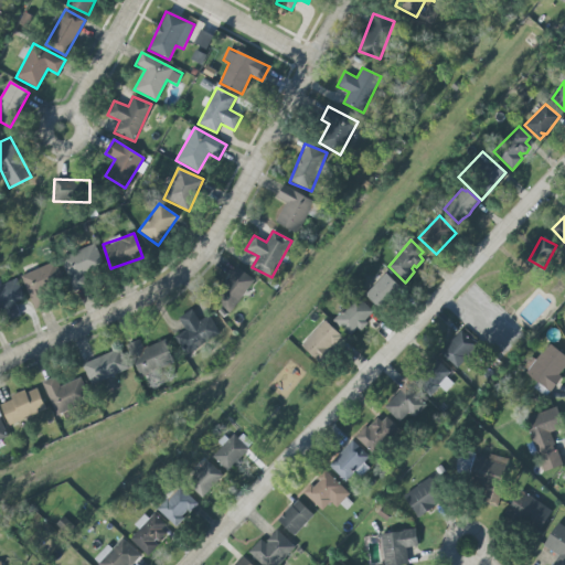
[(74,290),(87,285),(84,275),(104,266),(94,244),(60,258),(74,290)]
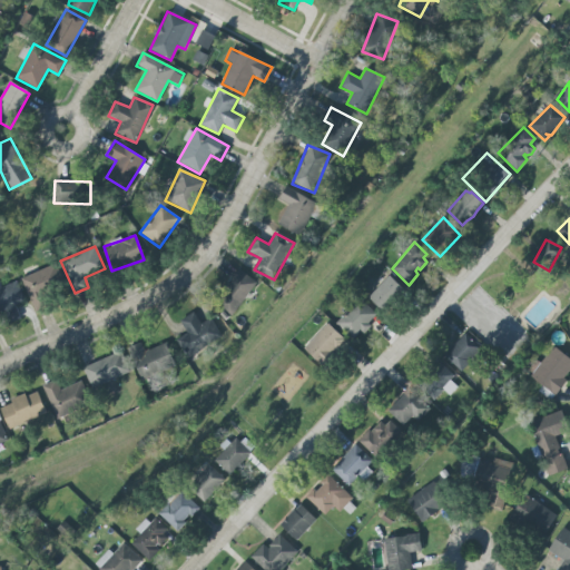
[(21,278),(32,307),(67,293),(55,264),(21,278)]
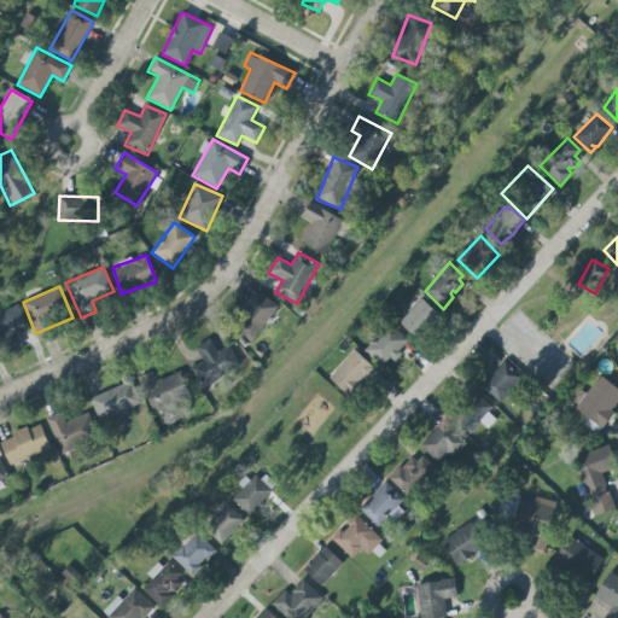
[(254,343),(278,304),(257,292),(233,330),(254,343)]
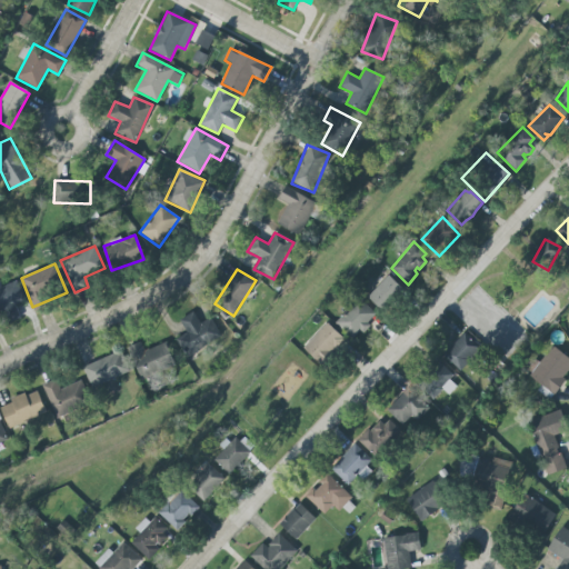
[(367,297),(385,312),(403,290),(388,275),(378,286),(367,297)]
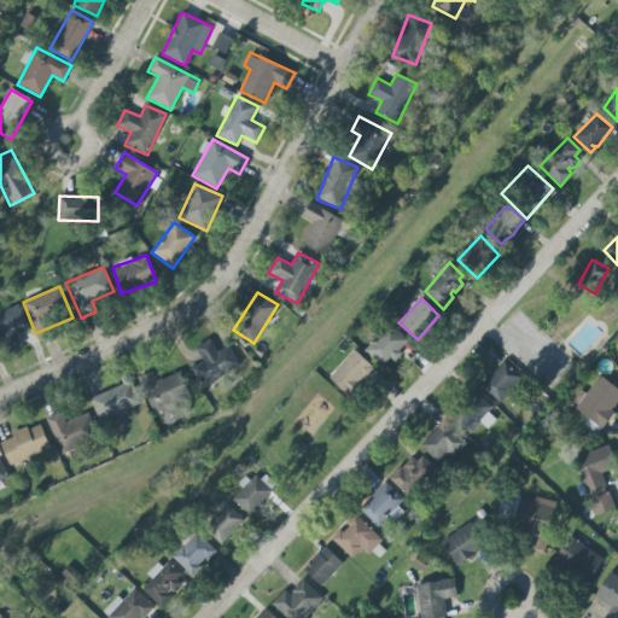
[(18,304),(1,312),(0,308),(0,337),(27,328),(18,304)]
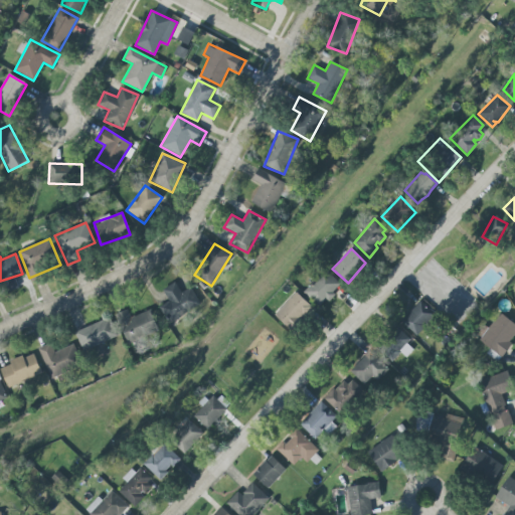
[(303,292),(318,307),(326,299),(328,302),(335,295),(332,292),(339,284),(327,271),(316,282),(312,288),(309,286),(303,292)]
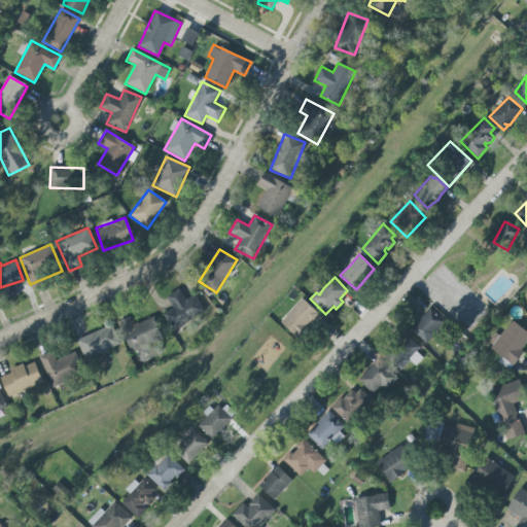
[(166,296),(173,308),(163,314),(172,330),(206,312),(195,294),(185,300),(179,288),(166,296)]
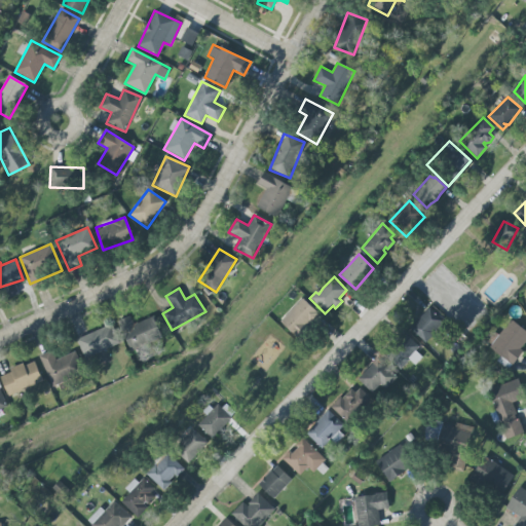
[(301,298),(316,313),(295,335),(277,322),(301,298)]
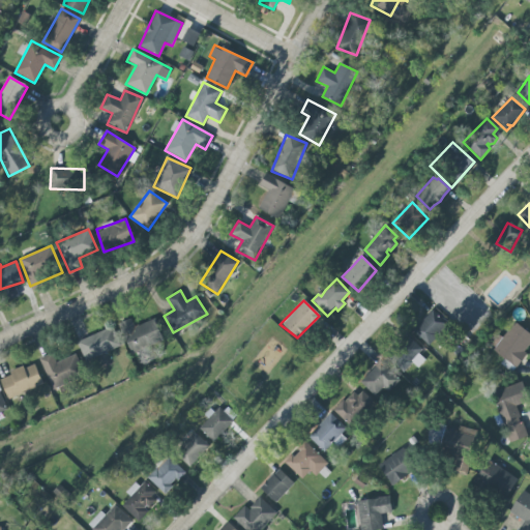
[(412,331),(429,346),(448,324),(433,310),(412,331)]
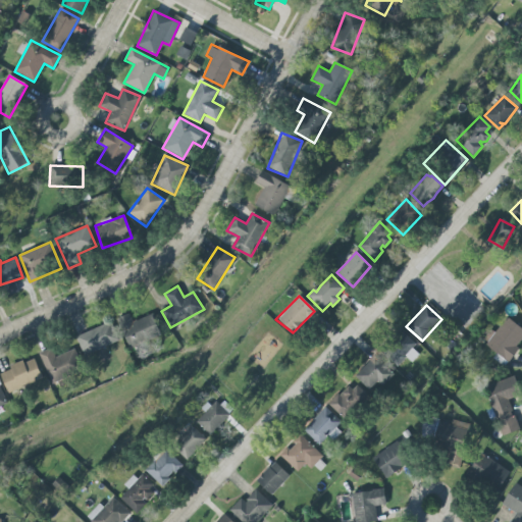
[(161,335),(152,314),(134,322),(129,313),(116,318),(128,349),(161,335)]
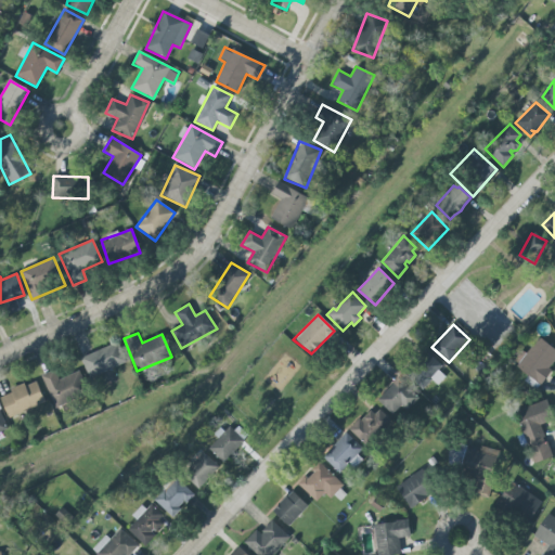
[(554,359),(554,350),(539,337),(525,353),(520,350),(511,361),(539,385),(552,371),(549,368),(554,359)]
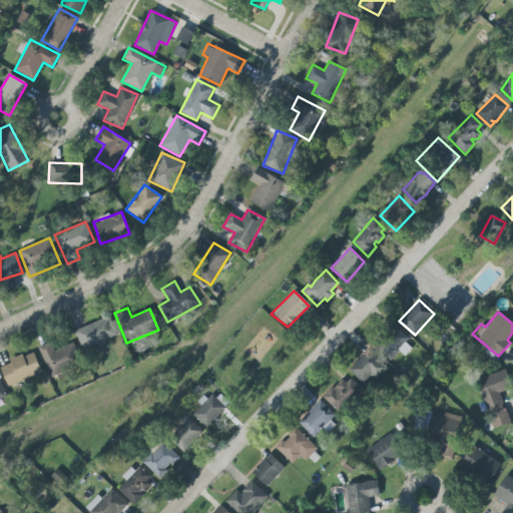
[(75,332),(83,351),(117,335),(109,317),(75,332)]
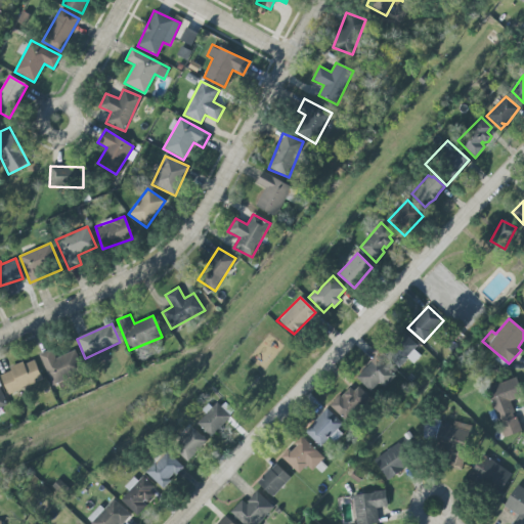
[(412,363),(423,353),(404,336),(386,355),(398,367),(407,358),(412,363)]
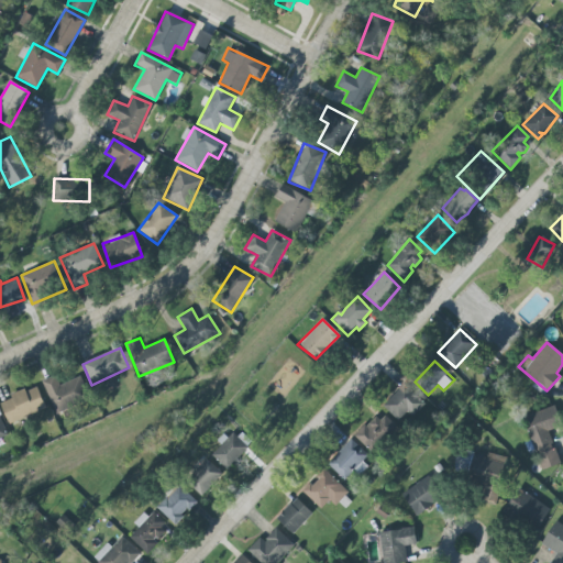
[(55,414),(90,399),(81,376),(59,385),(56,375),(42,381),(55,414)]
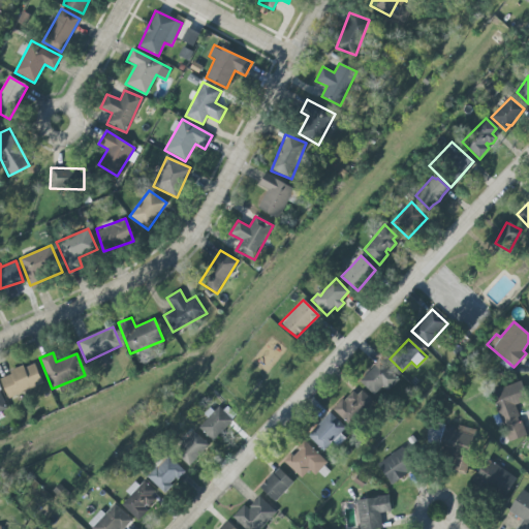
[(359,381),(374,396),(382,387),(387,392),(399,378),(379,360),(359,381)]
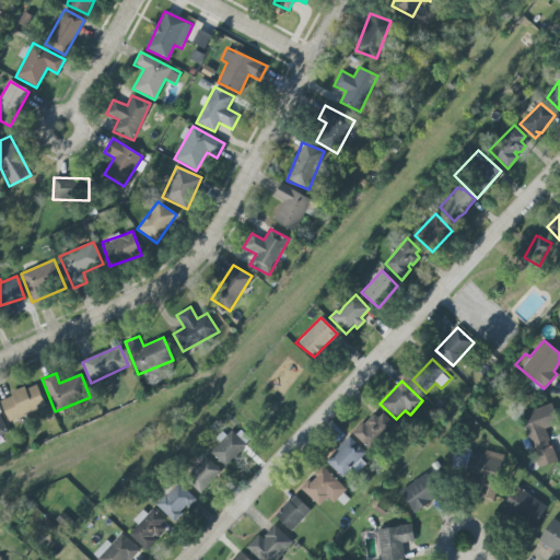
[(0,399),(9,421),(45,407),(36,384),(0,398),(0,399)]
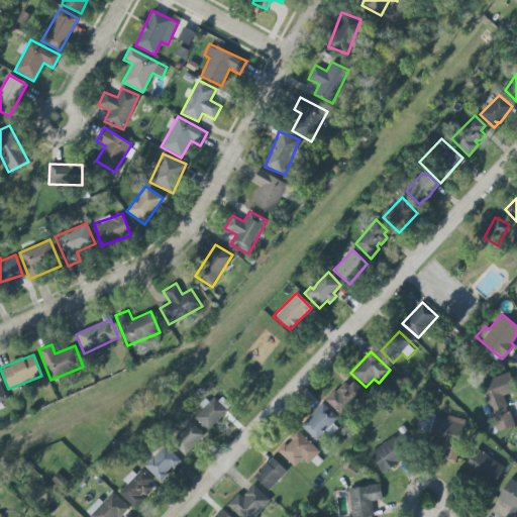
[(482,381),(497,432),(514,427),(504,395),(515,391),(510,373),(482,381)]
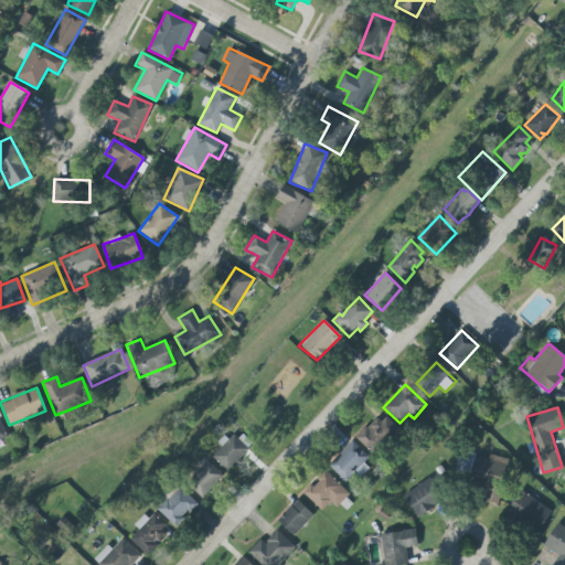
[(356,439),(373,455),(398,428),(382,413),(356,439)]
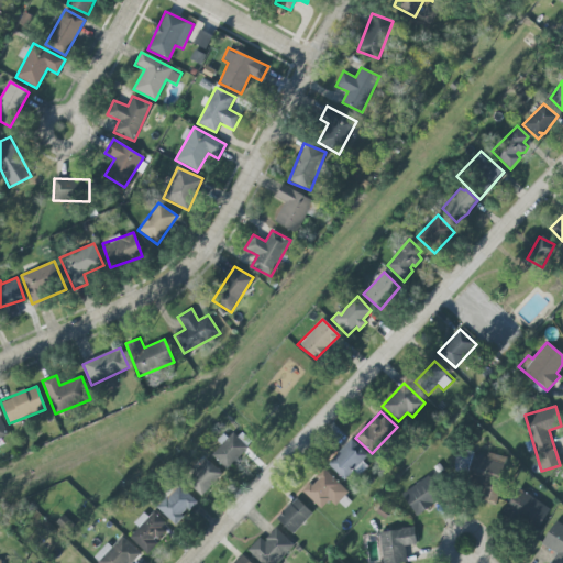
[(0,439),(9,435),(0,416),(0,439)]
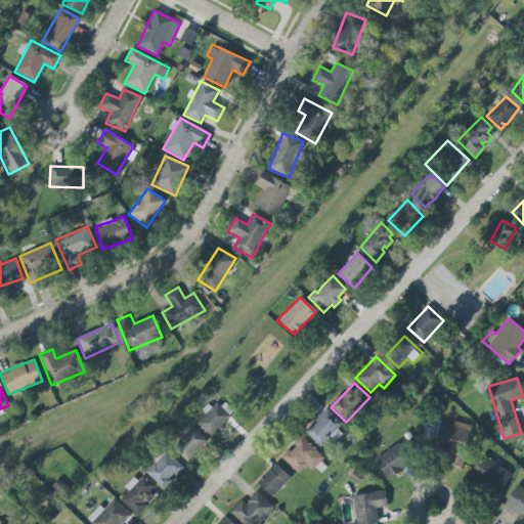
[(197,423),(210,436),(230,416),(232,411),(230,407),(225,402),(221,406),(217,403),(197,423)]
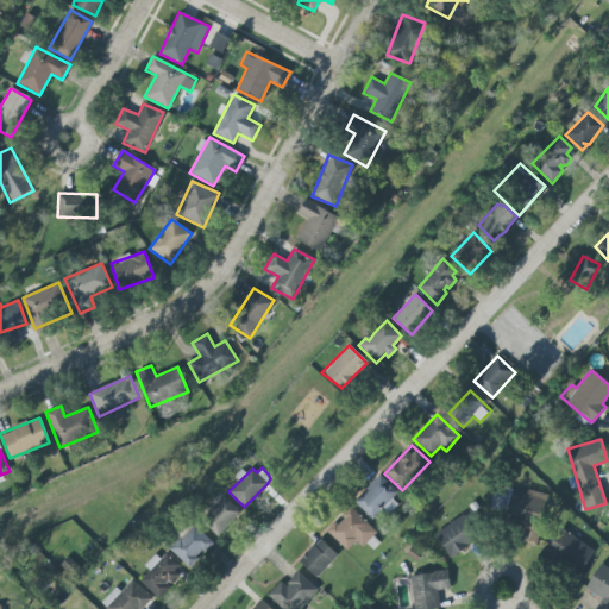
[(401,496),(380,475),(353,502),(372,520),(382,510),(384,513),(401,496)]
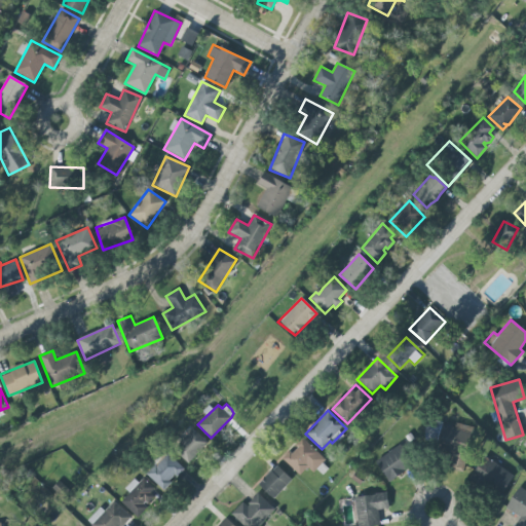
[(464,471),(473,426),(454,423),(453,427),(444,426),(439,457),(451,459),(449,468),(464,471)]
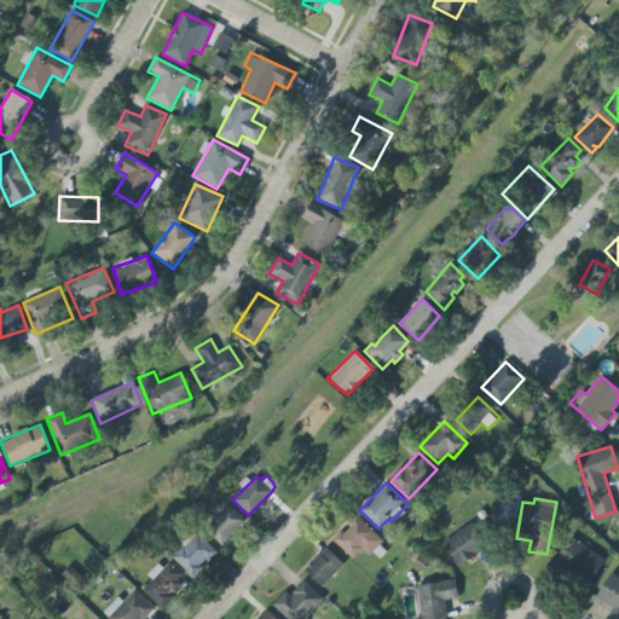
[(227,507),(244,522),(221,547),(204,531),(227,507)]
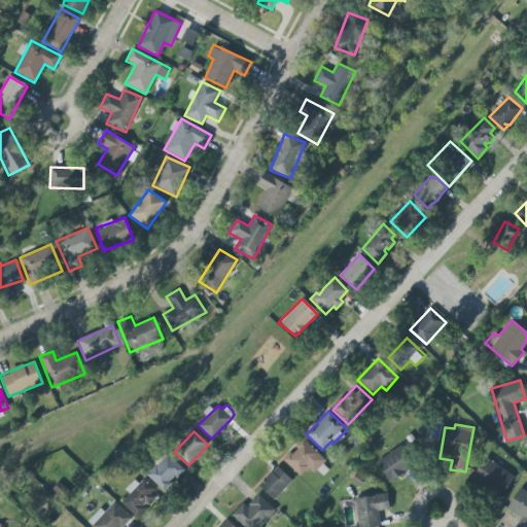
[(308,468),(314,473),(326,460),(303,438),(283,460),(301,477),(308,468)]
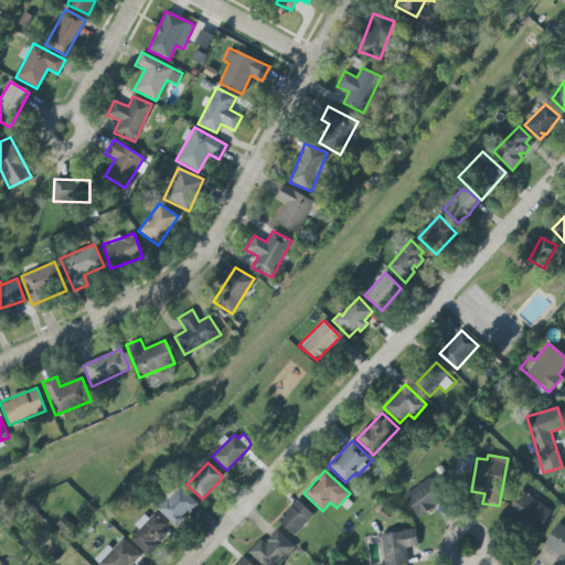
[(417,518),(444,500),(429,478),(403,496),(417,518)]
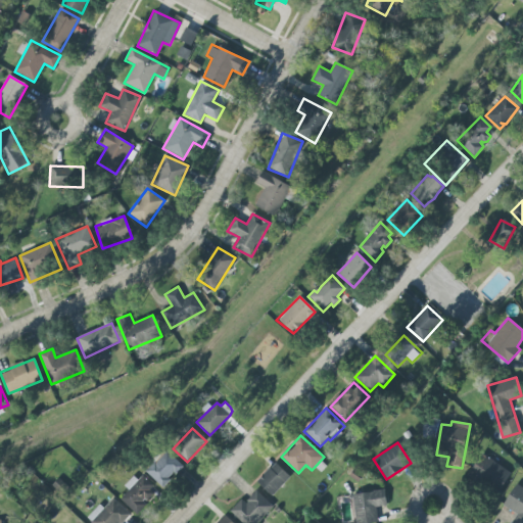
[(144,471),(162,487),(170,480),(168,477),(173,472),(175,474),(182,466),(167,453),(144,471)]
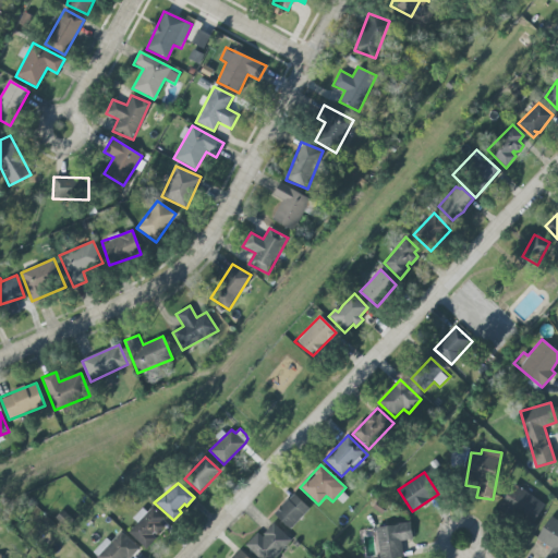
[(498,510),(533,526),(544,501),(509,485),(498,510)]
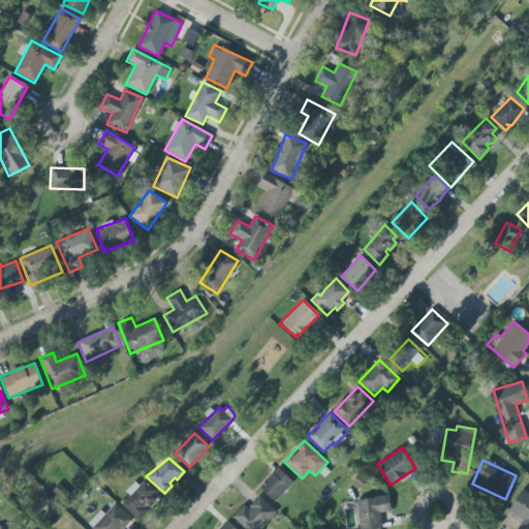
[(275,502),(293,481),(277,467),(259,487),(275,502)]
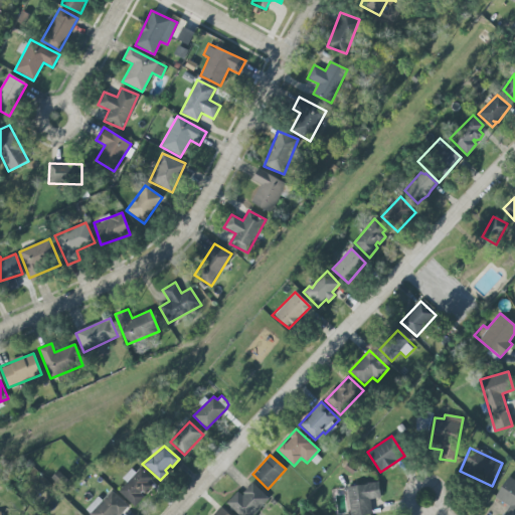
[(134,506),(118,491),(126,483),(123,478),(131,469),(135,473),(140,468),(150,478),(147,482),(152,487),(145,494),(142,491),(140,493),(144,497),(134,506)]
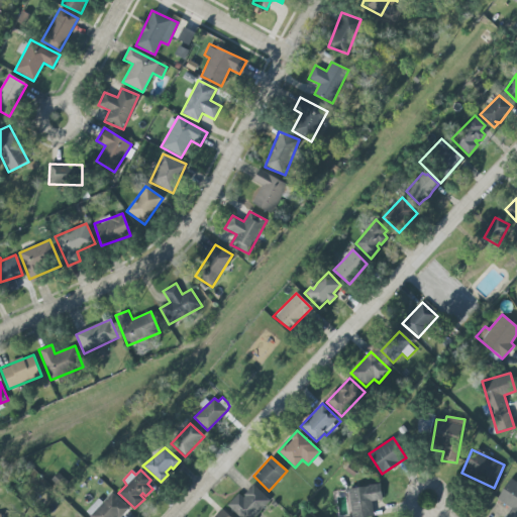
[(514,516),(516,516),(516,484),(507,480),(498,501),(510,507),(507,513),(514,516)]
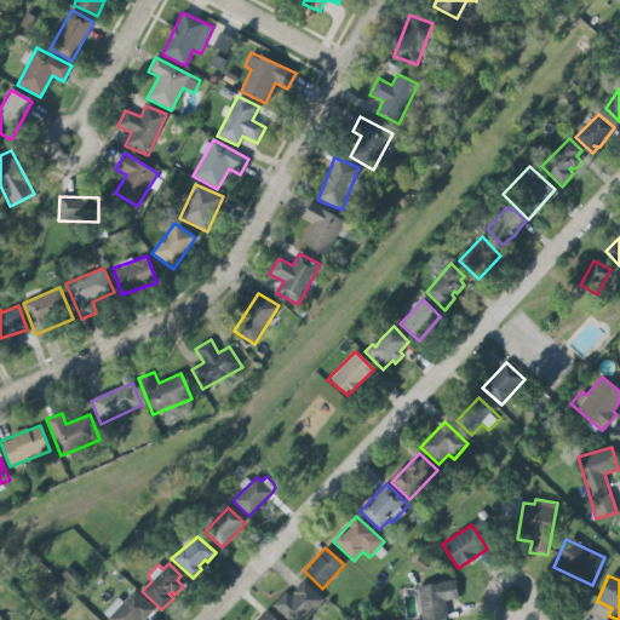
[(292,619),(304,619),(323,601),(304,581),(290,596),(286,592),(275,603),(292,619)]
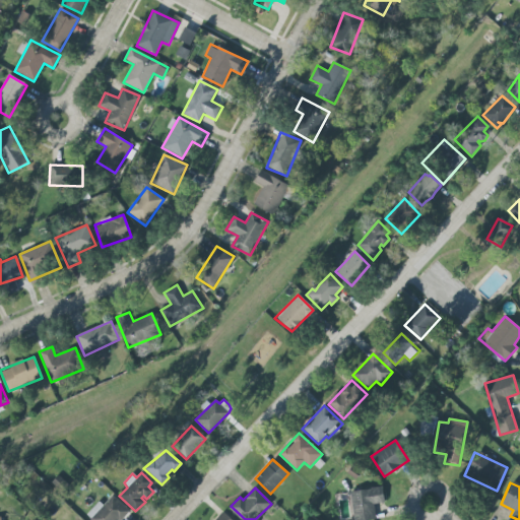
[(375,519),(375,504),(384,504),(383,489),(350,490),(352,519),(375,519)]
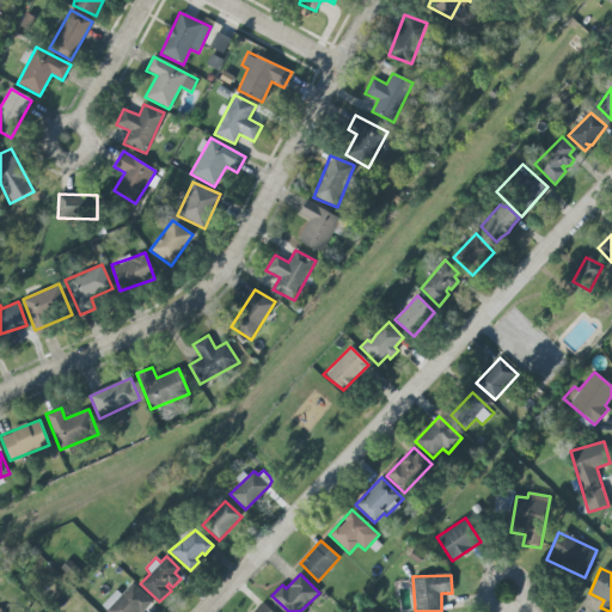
[(106,611),(106,610),(102,605),(116,589),(121,594),(132,583),(152,601),(141,611),(106,611)]
